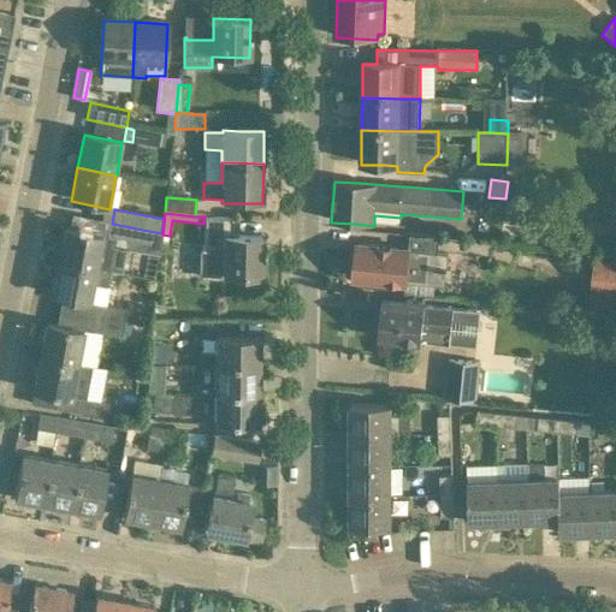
[(223,277),(236,277),(260,278),(261,239),(234,238),(234,221),(205,220),(205,251),(202,251),(200,254),(200,277),(202,280),(221,280),(223,279),(223,277)]
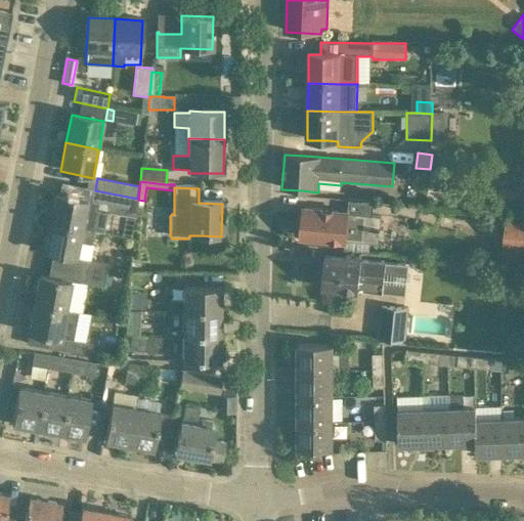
[(55,196),(50,224),(91,231),(94,231),(99,211),(135,218),(135,215),(137,199),(95,190),(92,203),(55,196)]
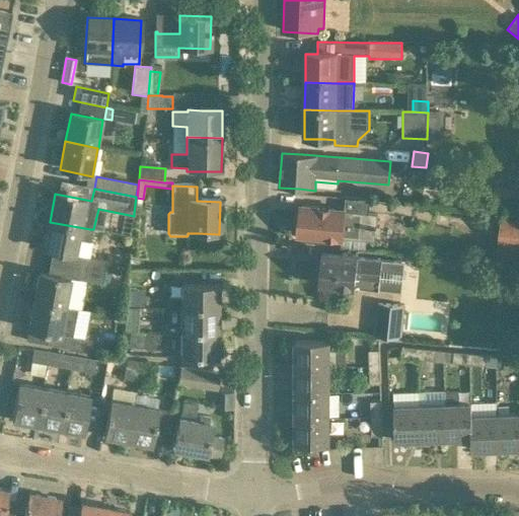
[(318,238),(344,240),(344,239),(375,242),(377,215),(369,215),(370,202),(345,200),(345,209),(329,208),(329,210),(300,207),(298,236),(318,238)]
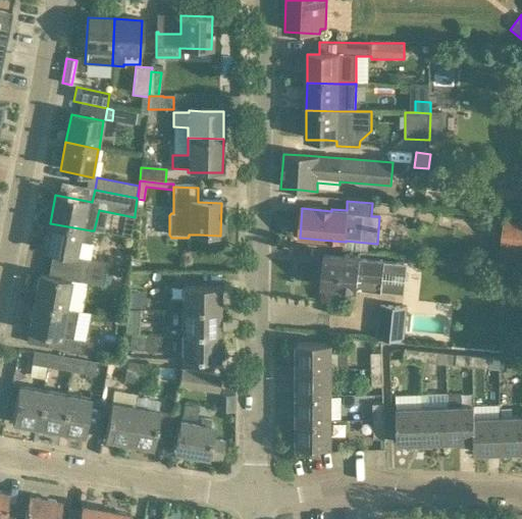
[(521,251),(521,216),(504,215),(501,250),(521,251)]
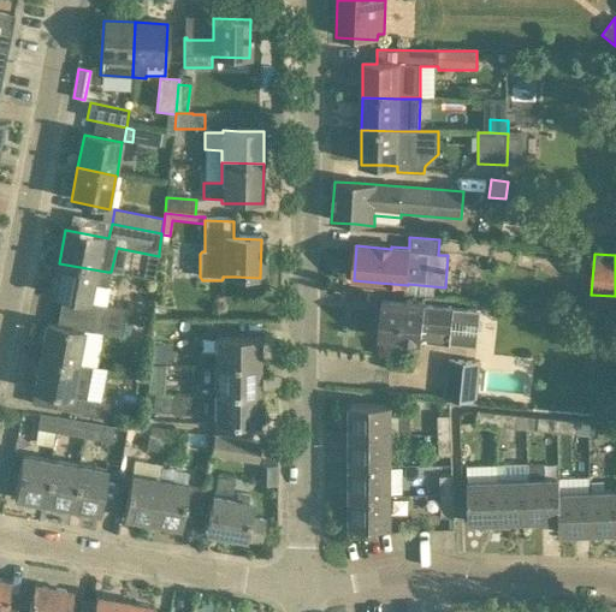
[(52,297),(63,298),(76,301),(88,304),(90,286),(106,289),(110,273),(107,272),(59,263),(52,297)]
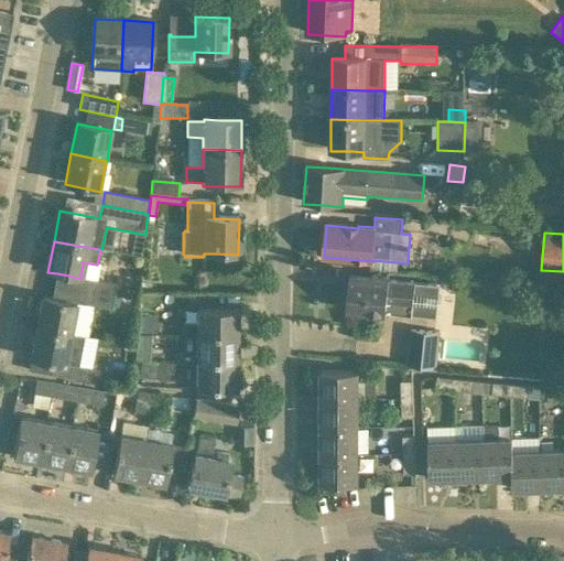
[(346,311),(386,314),(386,313),(412,316),(415,283),(389,280),(390,276),(371,274),(370,280),(349,278),(348,293),(344,292),(343,306),(347,306),(346,311)]
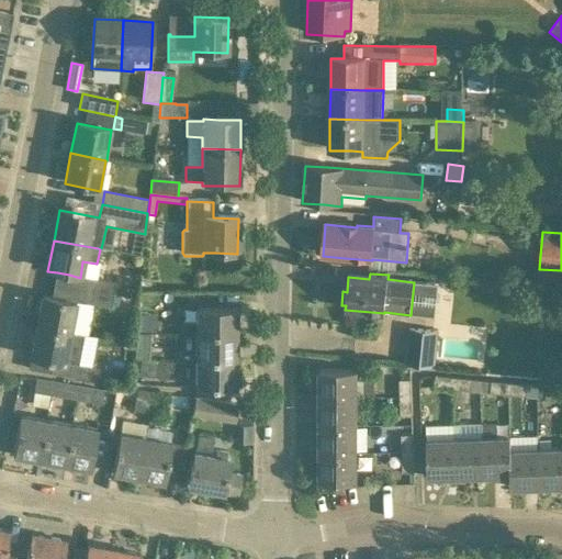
[(115,284),(97,280),(88,279),(86,291),(113,297),(115,284)]
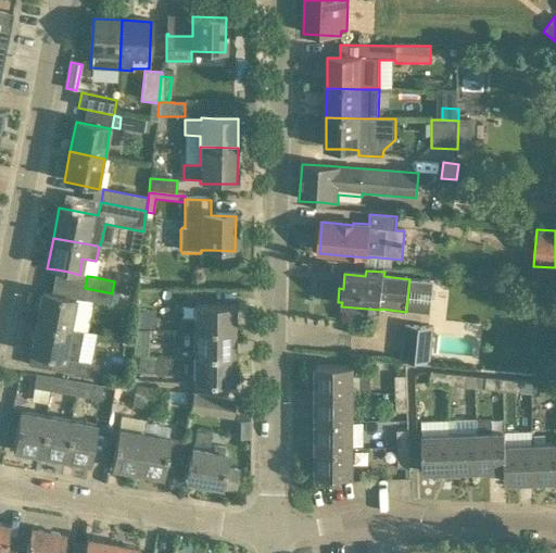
[(81,301),(92,303),(110,306),(112,293),(85,288),(81,301)]
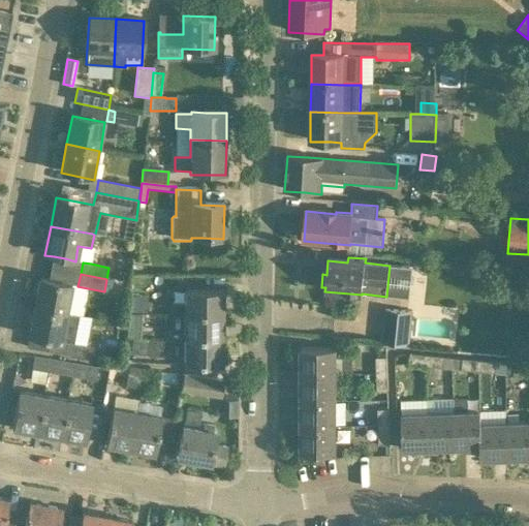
[(34,308),(65,314),(71,285),(49,281),(40,279),(34,308)]
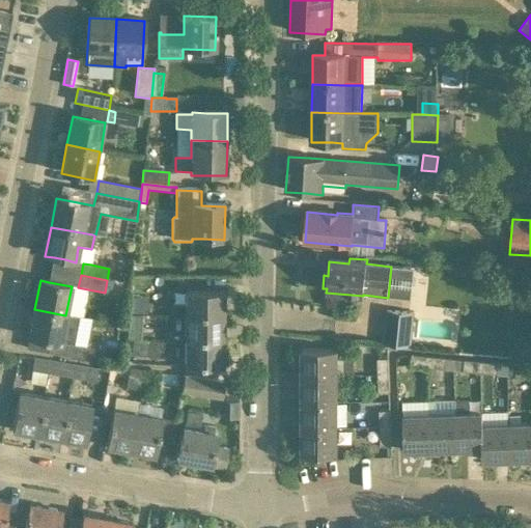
[(186,293),(186,305),(173,305),(173,317),(185,317),(224,317),(224,293),(186,293)]
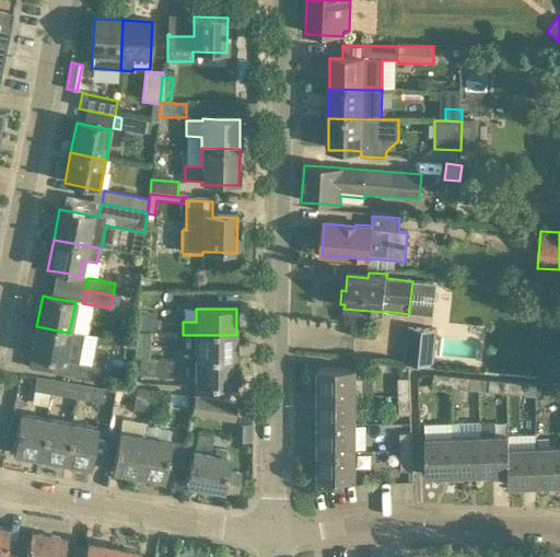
[(147,320),(139,320),(139,332),(151,332),(151,324),(147,320)]
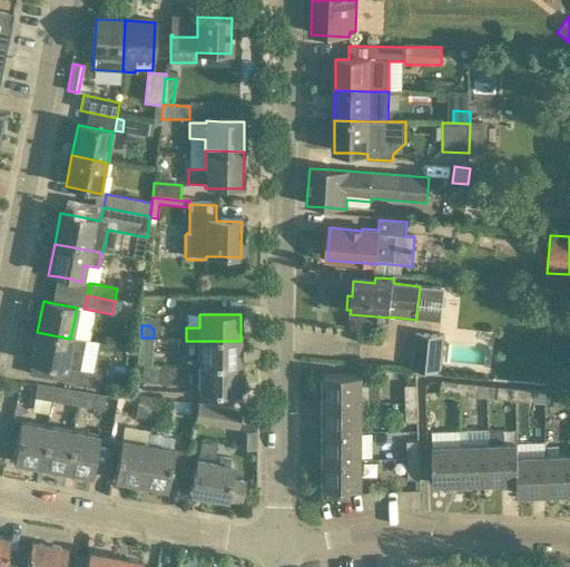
[(79,370),(85,341),(70,339),(37,332),(31,363),(53,368),(50,380),(97,390),(100,374),(92,372),(79,370)]
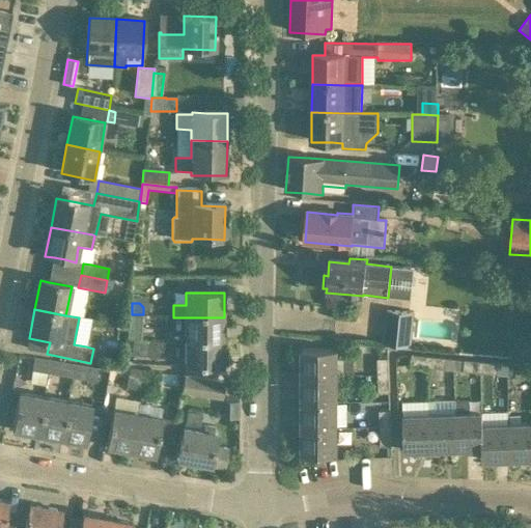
[(383,344),(387,344),(411,348),(414,314),(386,312),(383,344)]
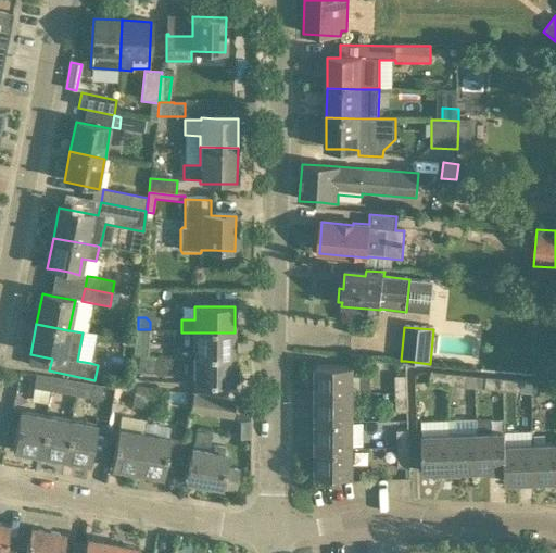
[(147,357),(148,332),(134,331),(133,356),(139,357),(139,356),(147,357)]
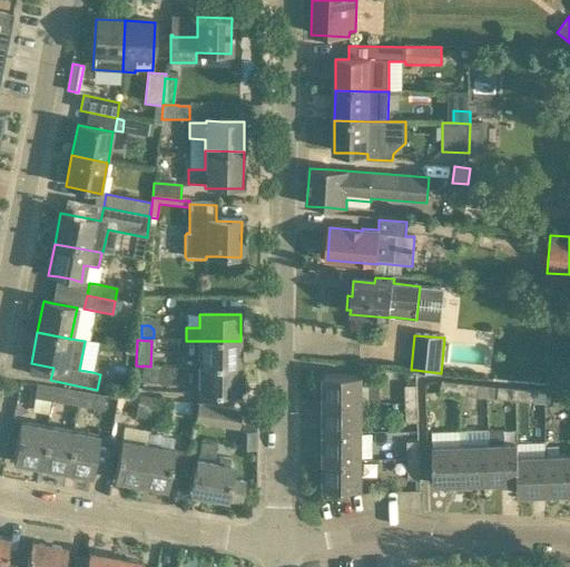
[(241,341),(198,341),(198,368),(239,368),(241,341)]
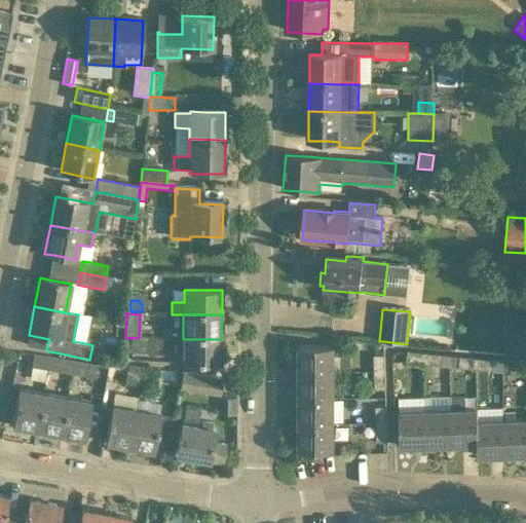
[(144,355),(145,338),(139,338),(132,337),(132,338),(130,352),(144,355)]
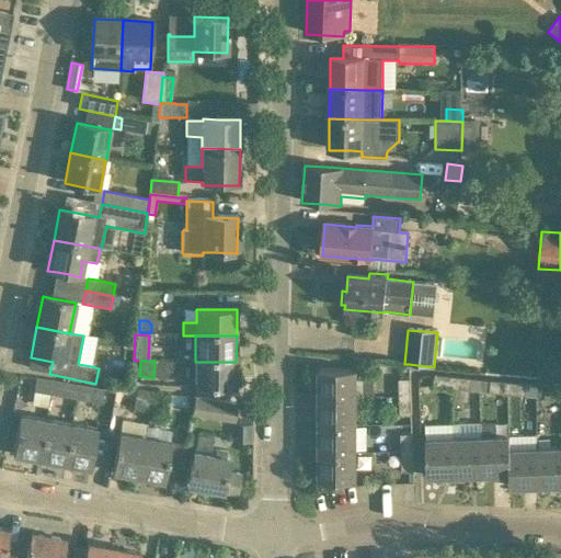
[(195,388),(214,388),(236,388),(236,362),(195,362),(195,388)]
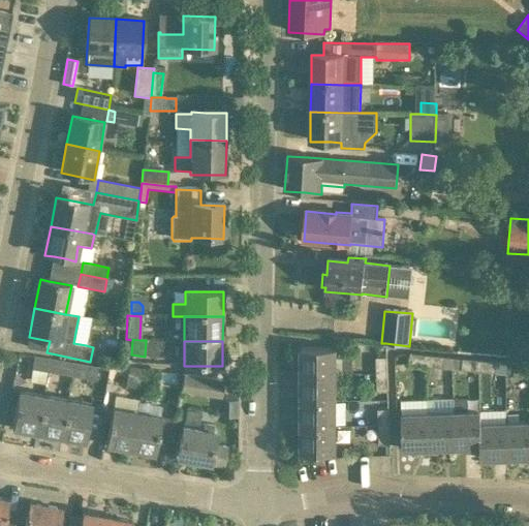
[(301,376),(336,376),(336,349),(301,349),(301,376)]
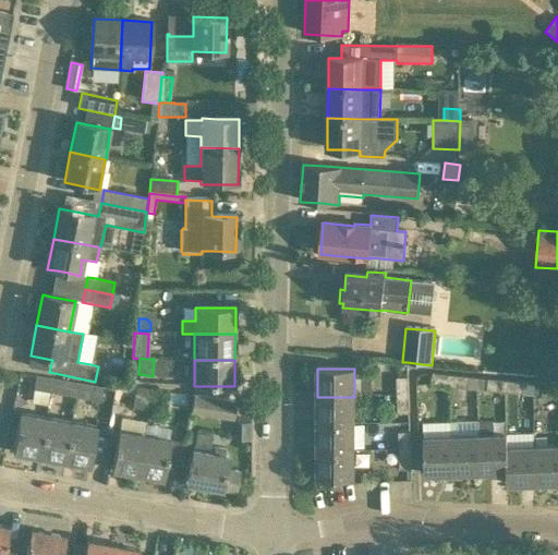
[(432,386),(449,388),(450,376),(433,374),(432,386)]
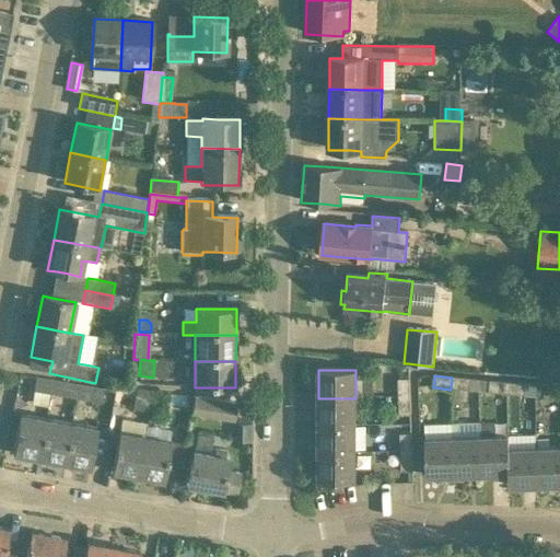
[(452,378),(451,390),(478,392),(479,380),(452,378)]
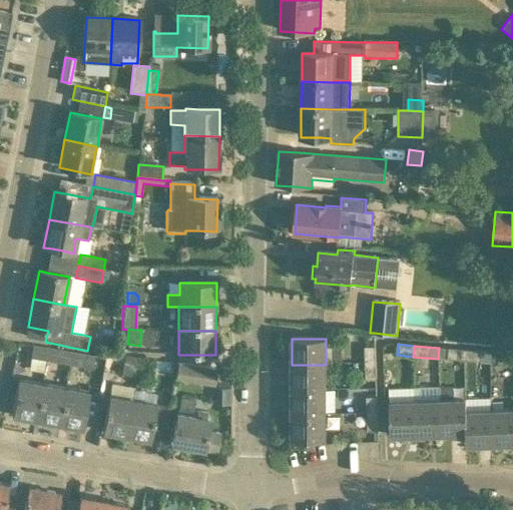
[(364,348),(365,365),(376,365),(375,347),(364,348)]
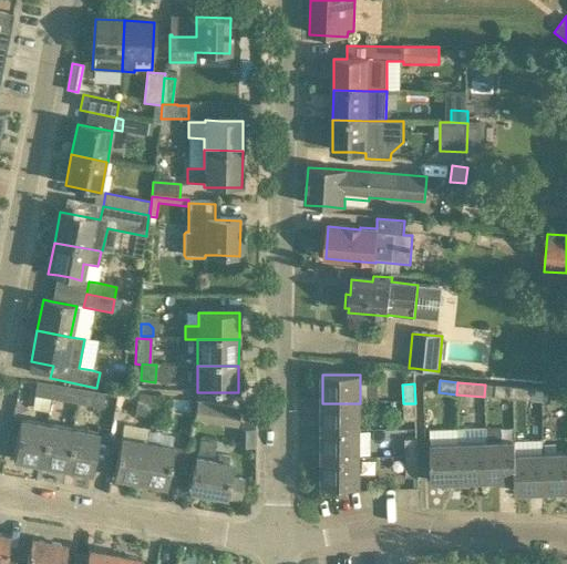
[(33,398),(50,401),(53,388),(35,385),(33,398)]
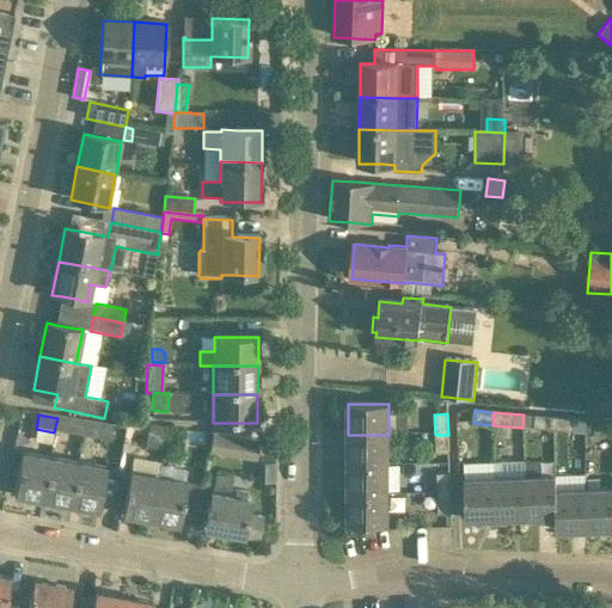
[(588,422),(587,434),(611,436),(611,416),(601,415),(601,423),(588,422)]
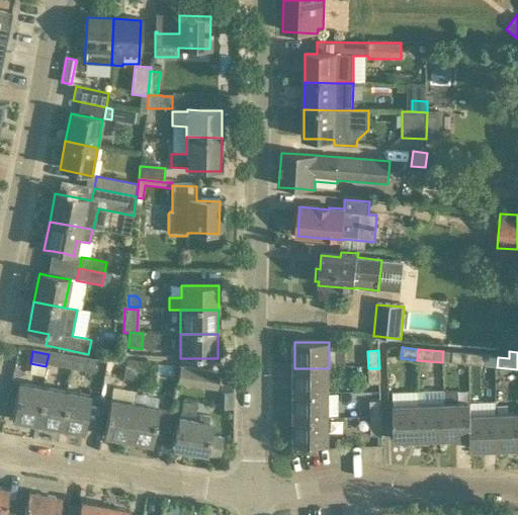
[(452,363),(468,365),(469,354),(453,352),(452,363)]
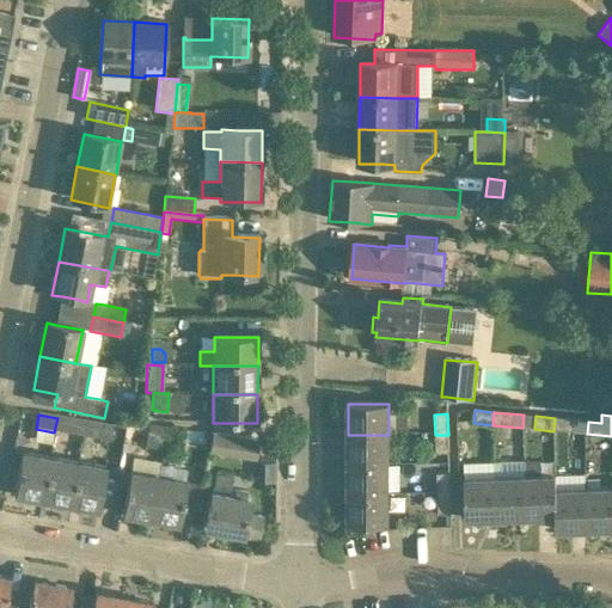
[(54,433),(83,437),(85,423),(62,418),(57,418),(54,433)]
